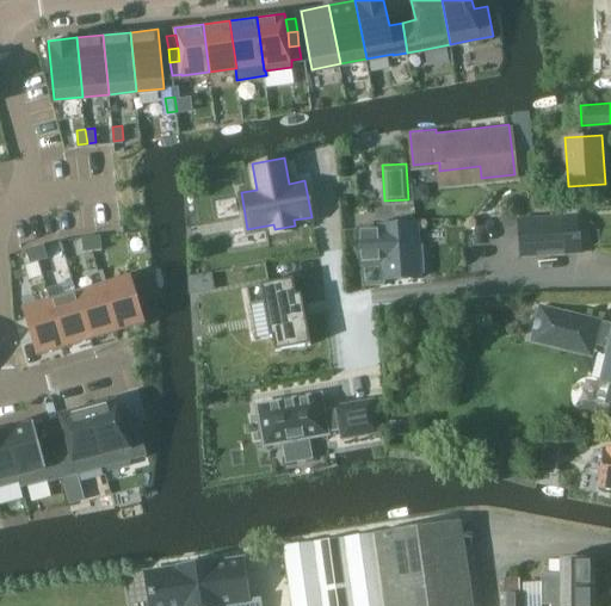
[(580,212),(562,214),(565,251),(581,249),(580,212)]
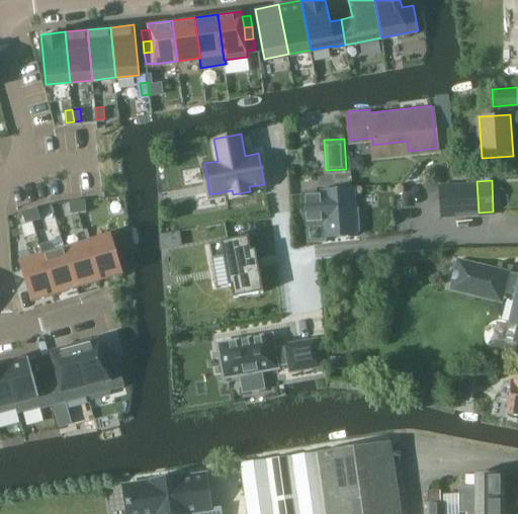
[(440,183),(442,215),(479,212),(477,181),(440,183)]
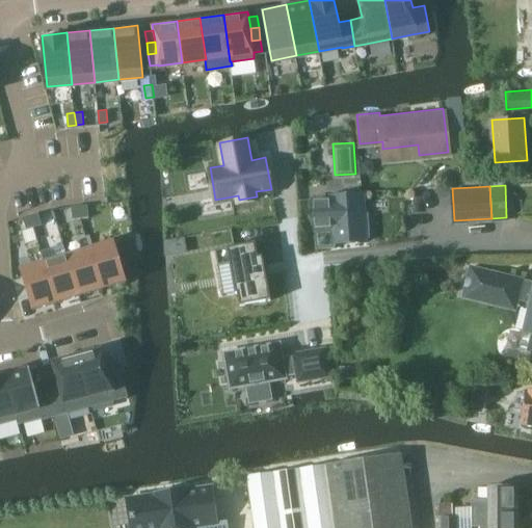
[(363,192),(312,196),(315,247),(335,246),(335,241),(366,239),(366,236),(370,235),(369,222),(365,222),(363,192)]
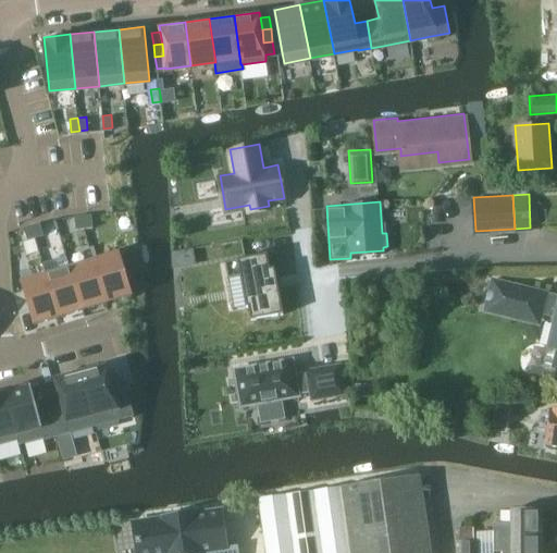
[(91,212),(83,213),(85,226),(93,225),(91,212)]
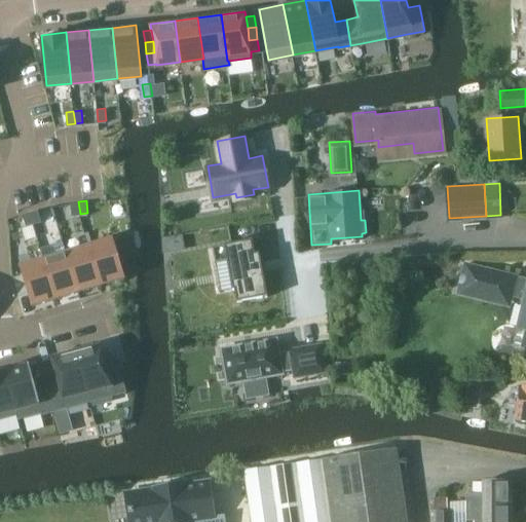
[(78,201),(70,201),(72,214),(80,214),(78,201)]
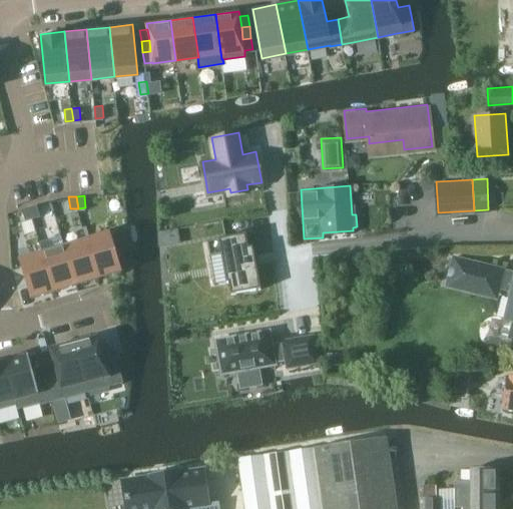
[(37,202),(29,204),(33,216),(40,214),(37,202)]
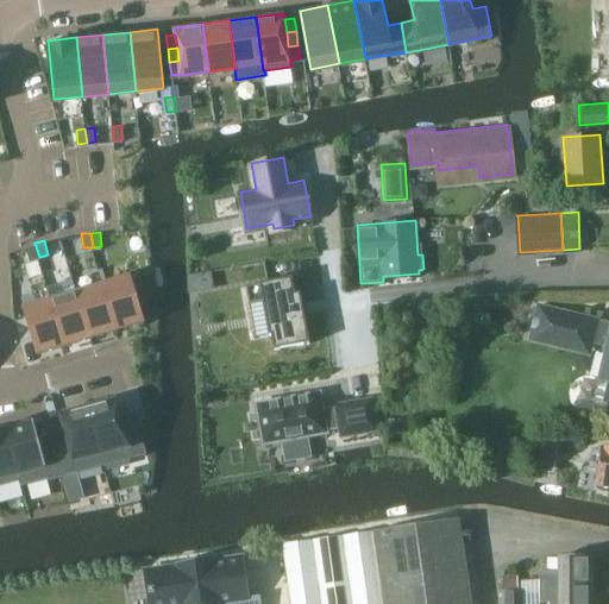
[(35,243),(26,246),(30,259),(39,257),(35,243)]
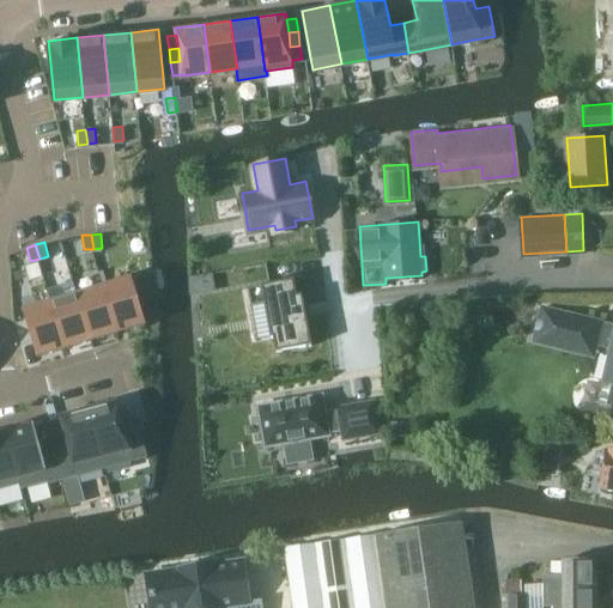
[(131,275),(103,284),(117,329),(145,321),(131,275)]
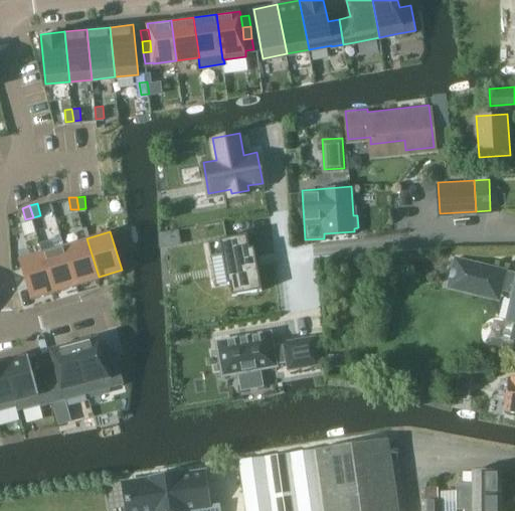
[(246,232),(208,239),(210,254),(216,283),(227,280),(228,282),(230,282),(232,294),(262,288),(254,245),(249,245),(246,232)]
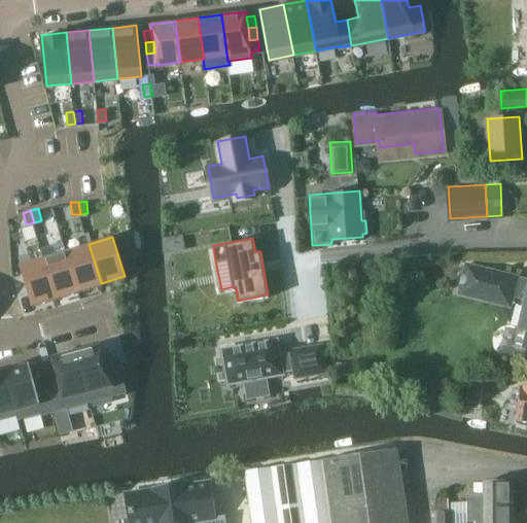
[(101,283),(89,244),(67,250),(78,290),(101,283)]
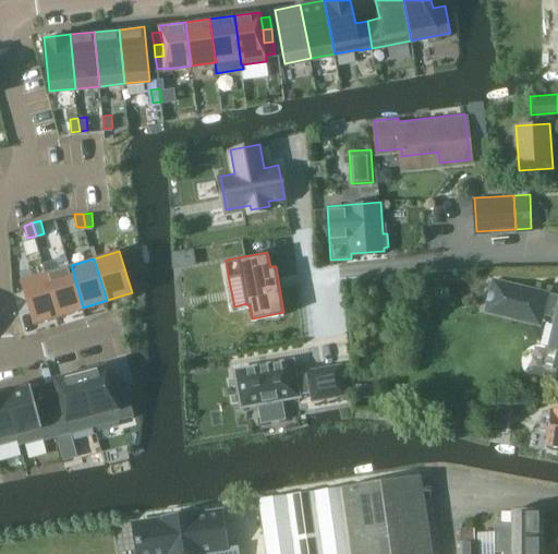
[(71,265),(47,273),(59,314),(83,308),(71,265)]
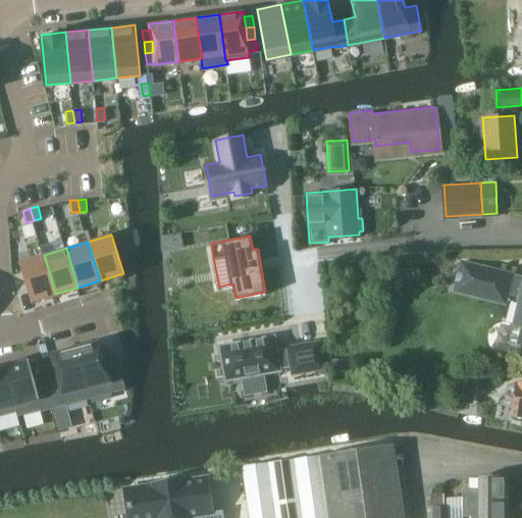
[(55,294),(44,255),(20,262),(33,301),(55,294)]
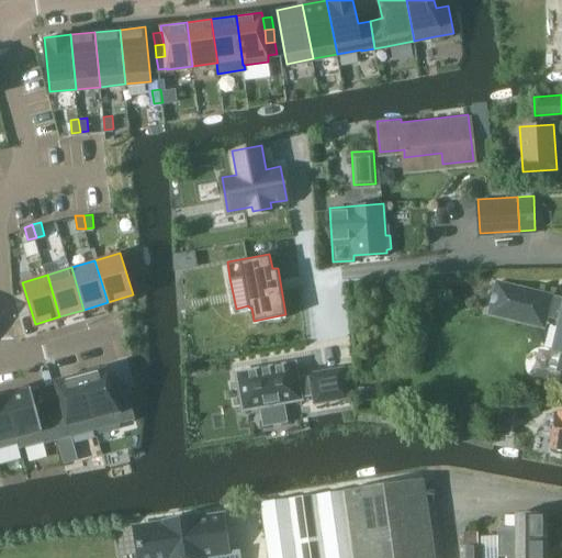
[(548,315),(560,317),(552,348),(560,350),(552,380),(561,382),(561,293),(496,278),(487,312),(546,327),(548,315)]
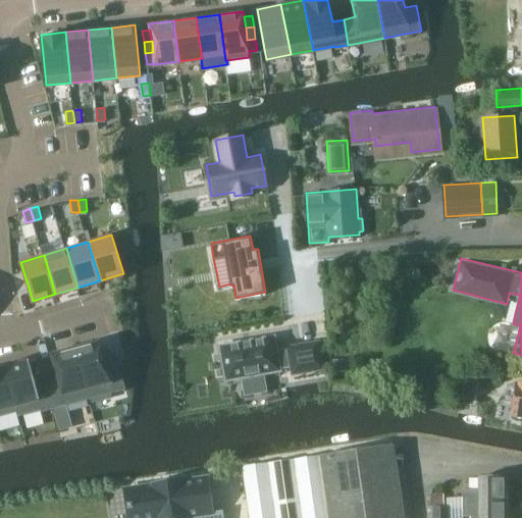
[(274,334),(219,344),(225,378),(243,375),(244,380),(263,377),(262,372),(277,370),(277,368),(288,366),(289,374),(323,368),(319,340),(286,345),(288,346),(276,348),(274,334)]
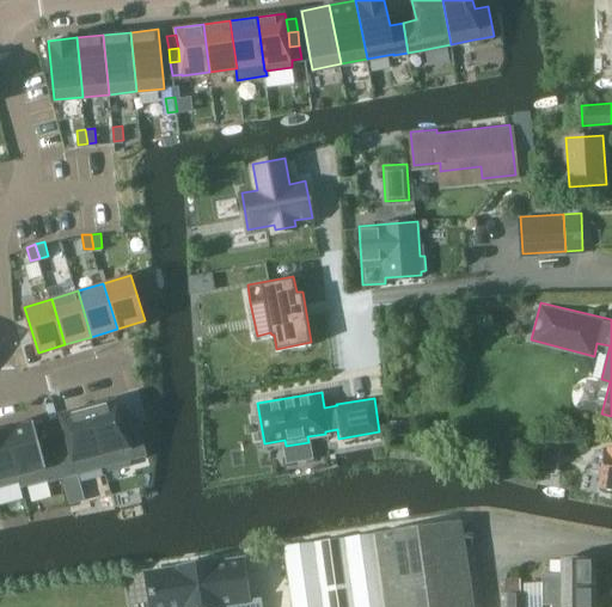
[(118,398),(89,405),(104,465),(148,454),(140,424),(126,428),(118,398)]
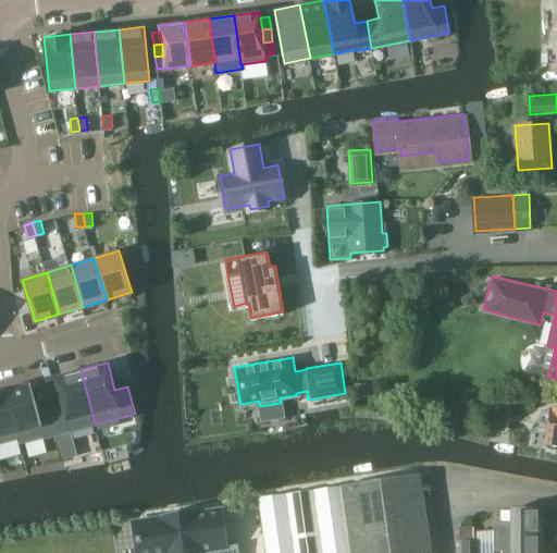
[(62,403),(50,406),(58,433),(95,424),(81,369),(54,377),(62,403)]
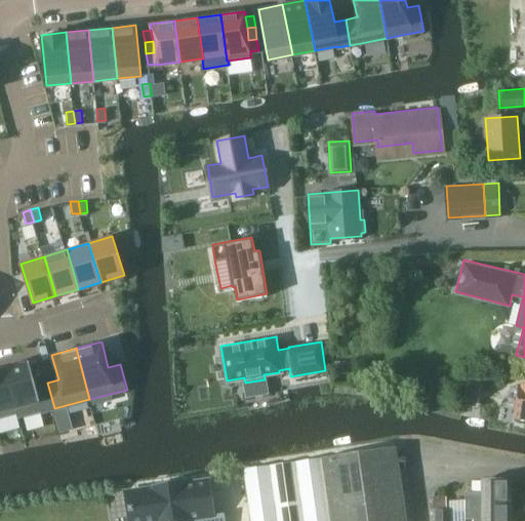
[(29,360),(6,367),(17,411),(16,411),(17,416),(41,410),(41,412),(54,408),(47,383),(36,386),(29,360)]
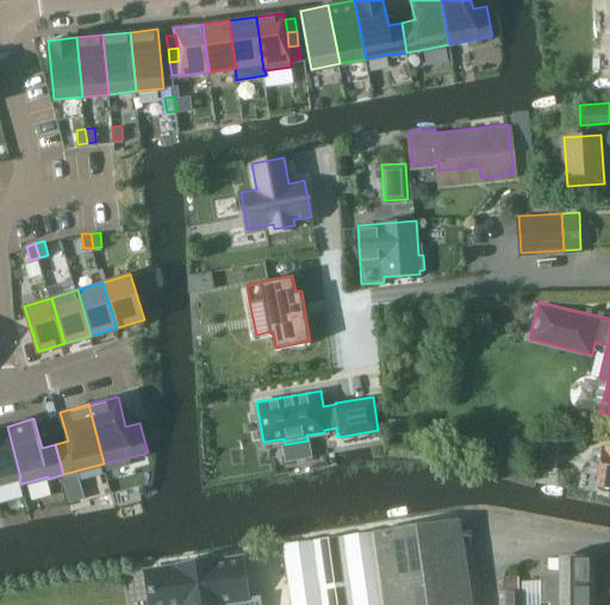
[(7,426),(0,428),(0,482),(19,478),(20,478),(7,426)]
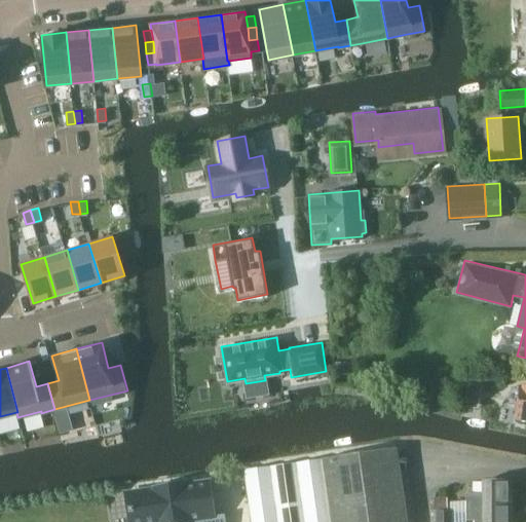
[(525,386),(519,386),(514,417),(525,419),(525,386)]
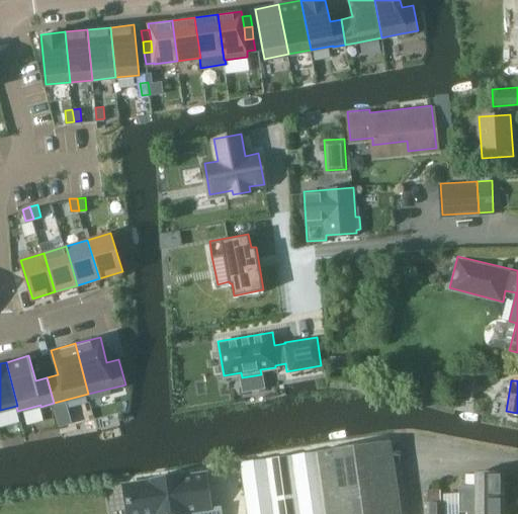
[(240,461),(247,513),(401,513),(391,439),(318,450),(240,461)]
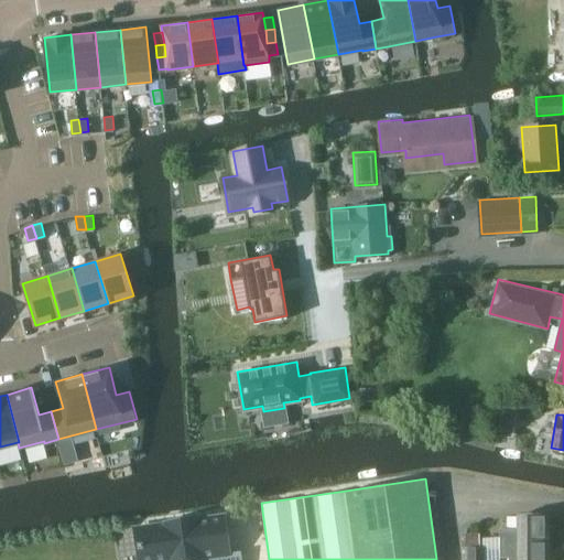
[(136,526),(140,558),(140,559),(185,559),(198,558),(197,559),(240,559),(240,550),(229,552),(224,514),(136,526)]
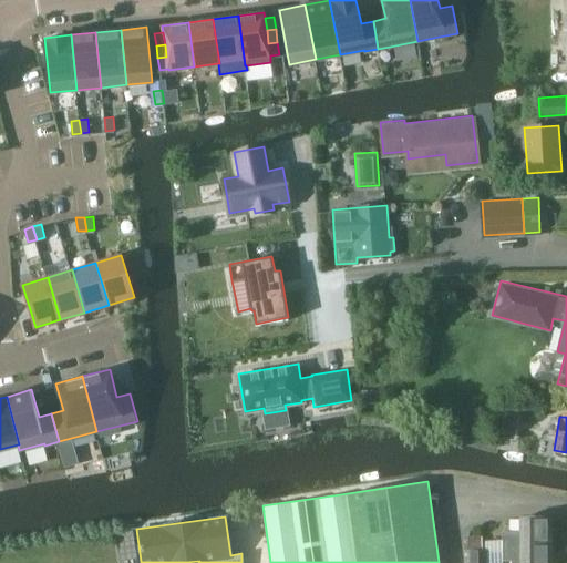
[(521,530),(503,530),(503,544),(554,543),(554,517),(521,517),(521,530)]
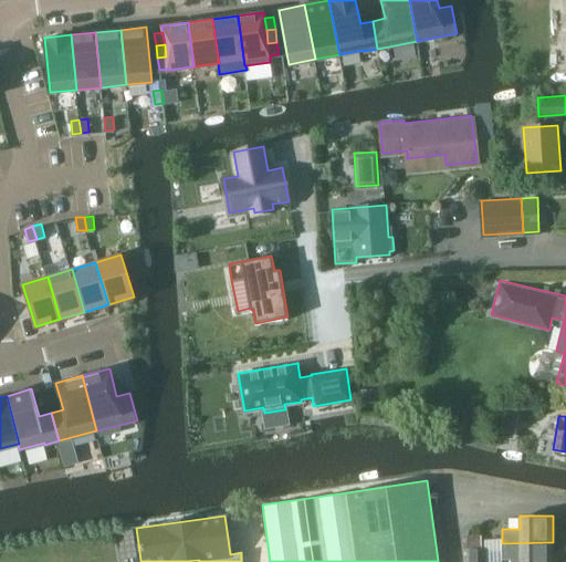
[(482,534),(469,534),(470,550),(483,549),(482,534)]
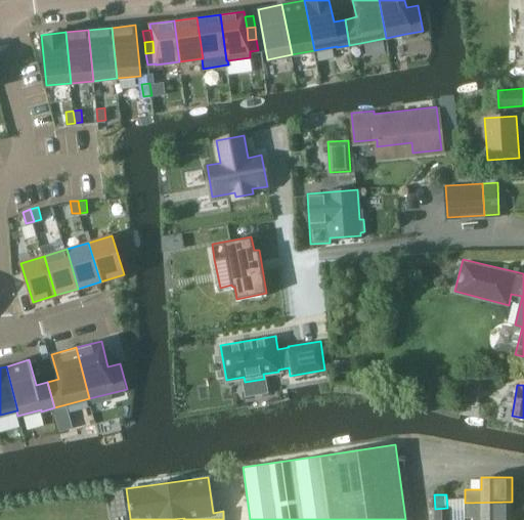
[(512,519),(512,502),(465,503),(465,516),(474,516),(473,519),(512,519)]
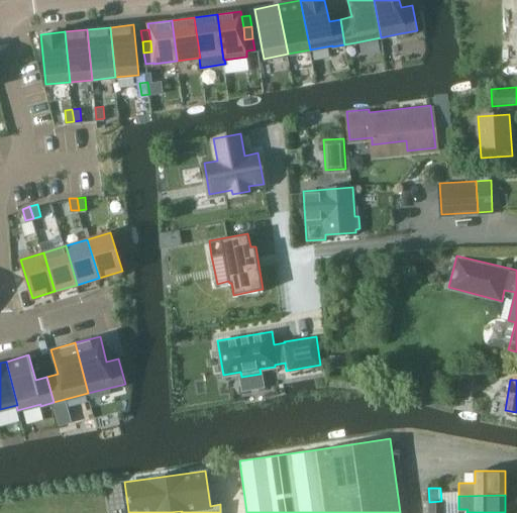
[(429,512),(444,512),(444,501),(441,501),(429,502),(429,512)]
